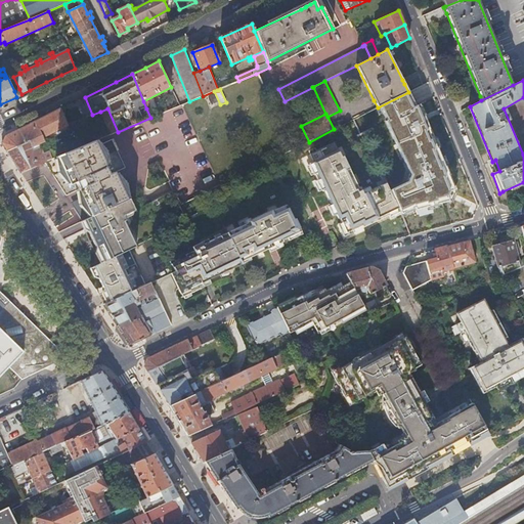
[(408,92),(378,107),(406,172),(402,183),(389,189),(399,210),(403,218),(429,207),(453,200),(453,199),(454,197),(416,107),(411,100),(408,92)]
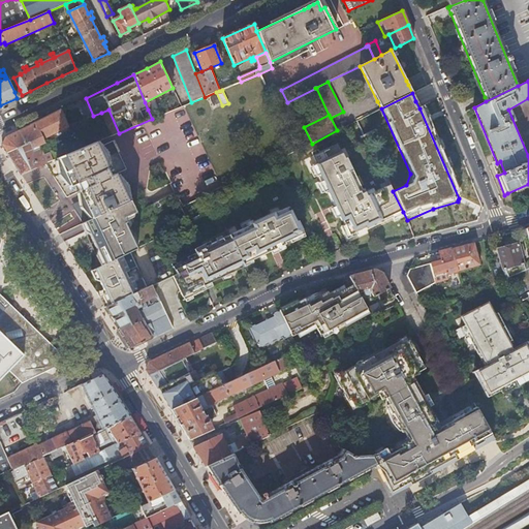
[(148,110),(152,119),(159,116),(155,106),(148,110)]
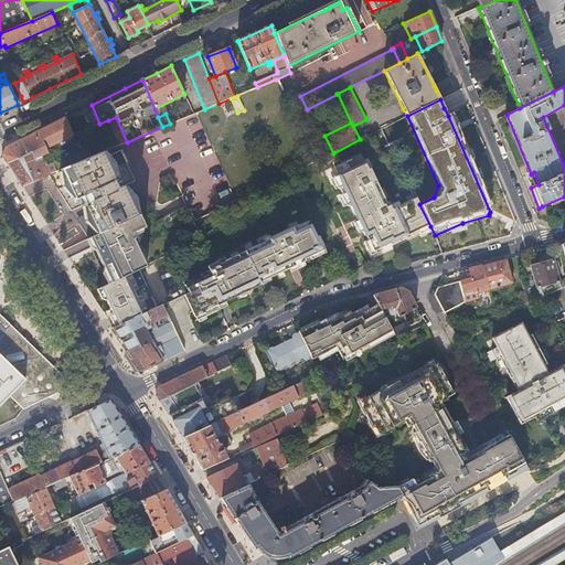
[(32,134),(42,156),(48,152),(45,146),(49,145),(50,147),(73,135),(66,117),(35,132),(32,134)]
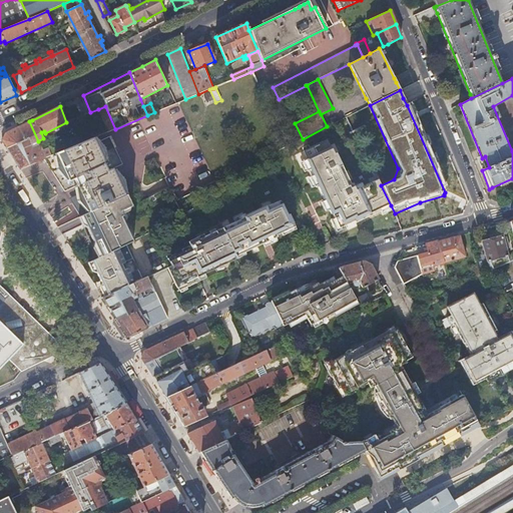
[(98,109),(108,132),(115,129),(105,106),(98,109)]
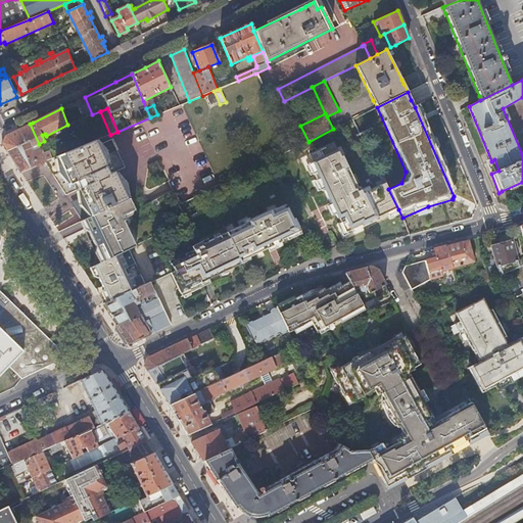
[(43,153),(39,144),(30,124),(6,136),(4,139),(2,142),(18,168),(21,173),(46,162),(48,161),(52,159),(48,151),(43,153)]
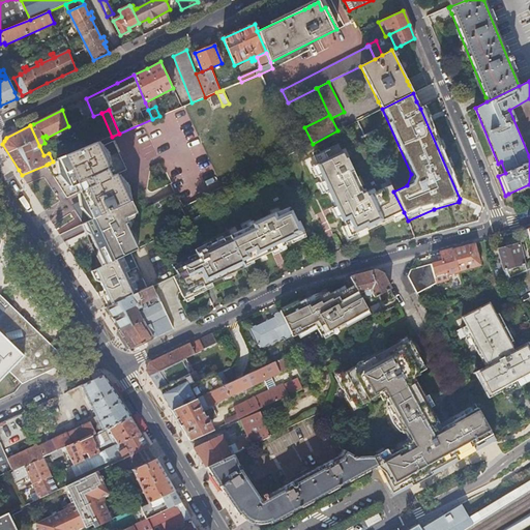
[(49,164),(47,165),(64,192),(67,198),(79,193),(80,195),(86,205),(76,210),(78,213),(84,224),(128,203),(117,178),(116,175),(126,170),(113,141),(101,147),(99,142),(53,162),(49,164)]
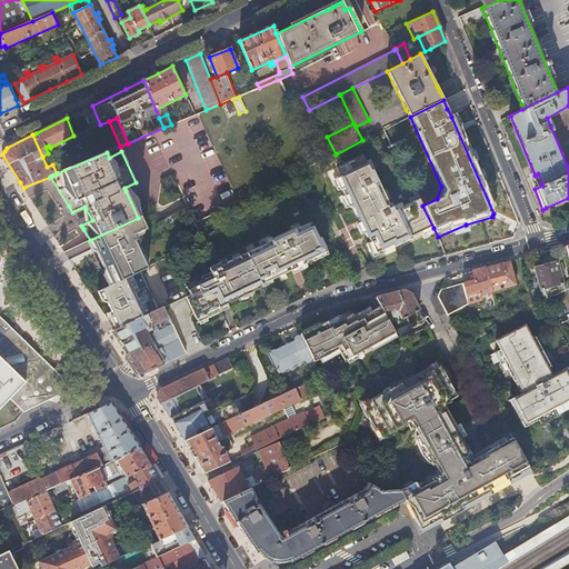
[(422,206),(419,199),(395,209),(391,202),(390,203),(373,168),(371,169),(365,153),(338,166),(341,173),(337,175),(350,203),(351,206),(353,205),(368,236),(369,236),(376,251),(392,243),(393,246),(396,245),(433,228),(422,206)]
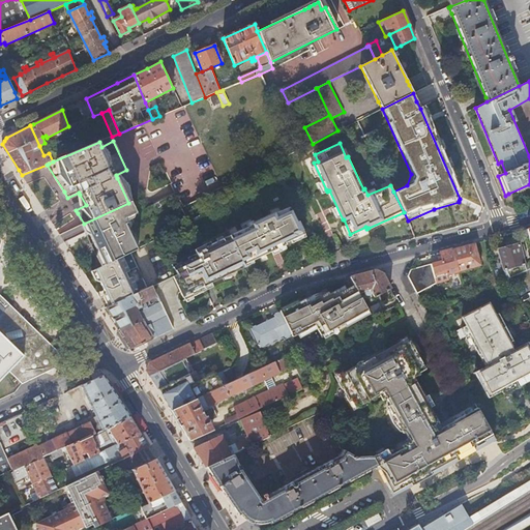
[(91,235),(99,249),(98,256),(104,266),(109,263),(130,253),(139,248),(124,218),(136,212),(130,202),(128,203),(84,224),(82,225),(84,229),(86,233),(91,235)]
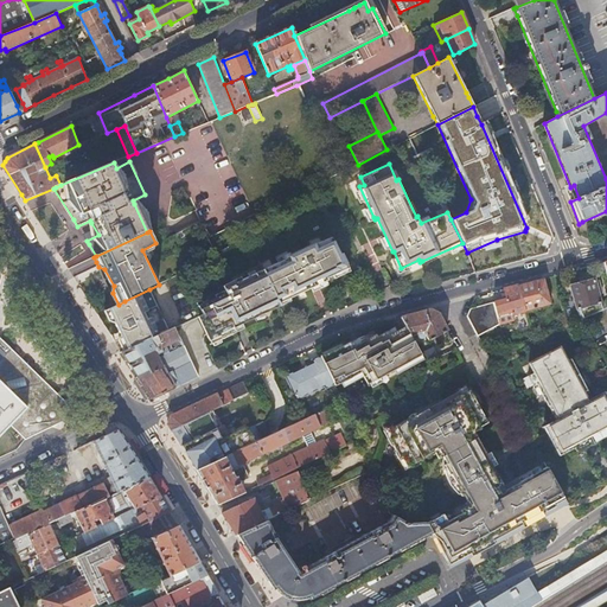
[(285,260),(262,270),(263,272),(278,302),(293,294),(294,296),(311,288),(308,283),(314,281),(315,283),(339,273),(338,269),(346,266),(340,254),(338,255),(331,238),(313,246),(313,244),(285,259),(285,260)]
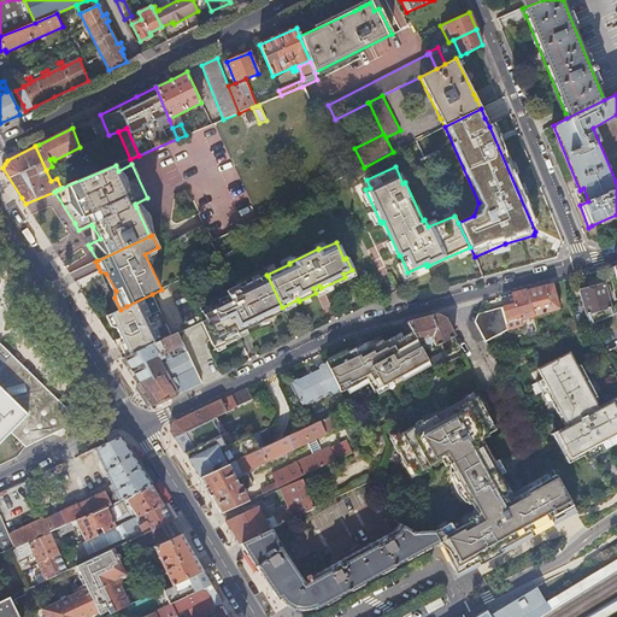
[(268,276),(266,275),(238,289),(236,287),(224,293),(228,299),(201,311),(207,321),(203,323),(215,348),(233,340),(228,331),(235,328),(238,333),(285,311),(282,307),(268,276)]
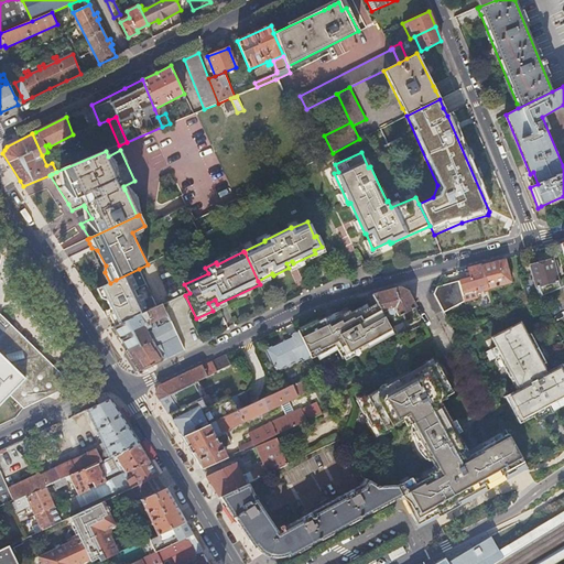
[(505,259),(481,266),(488,289),(511,282),(505,259)]
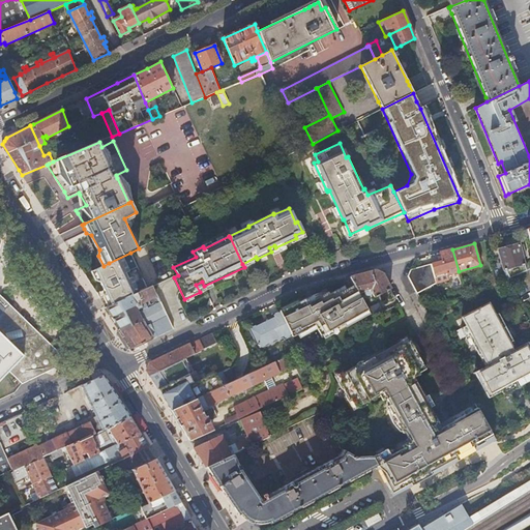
[(504,270),(507,280),(517,275),(514,267),(524,265),(519,244),(498,249),(504,270)]
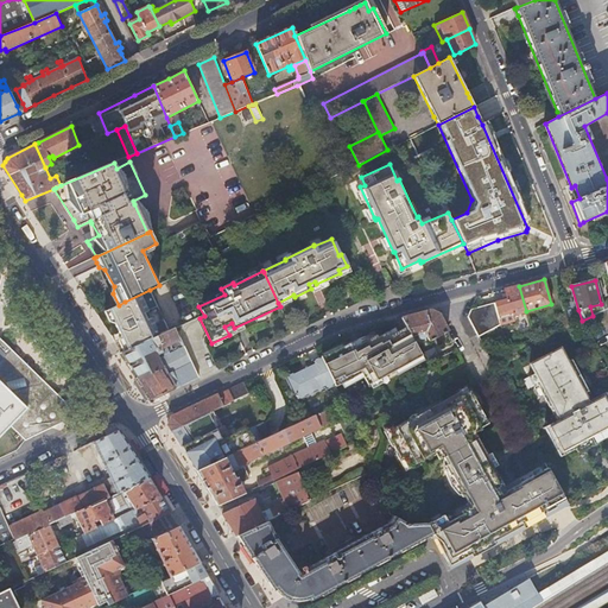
[(519,286),(505,290),(507,299),(512,316),(526,311),(519,286)]
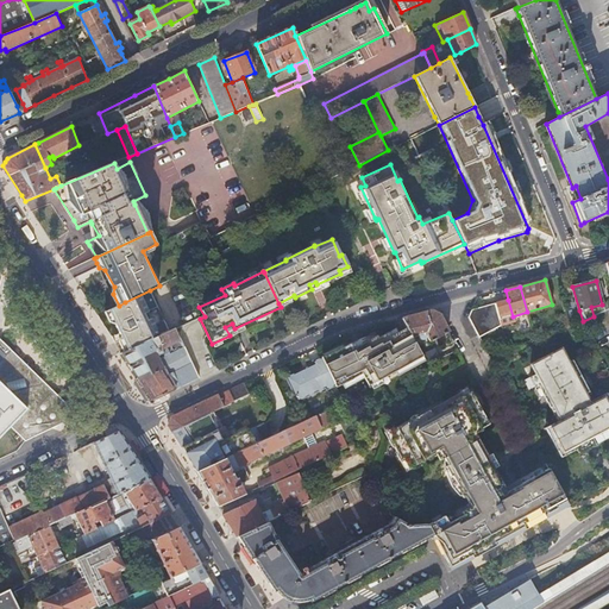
[(119,306),(110,311),(120,334),(124,343),(127,351),(169,332),(150,290),(125,302),(119,306)]
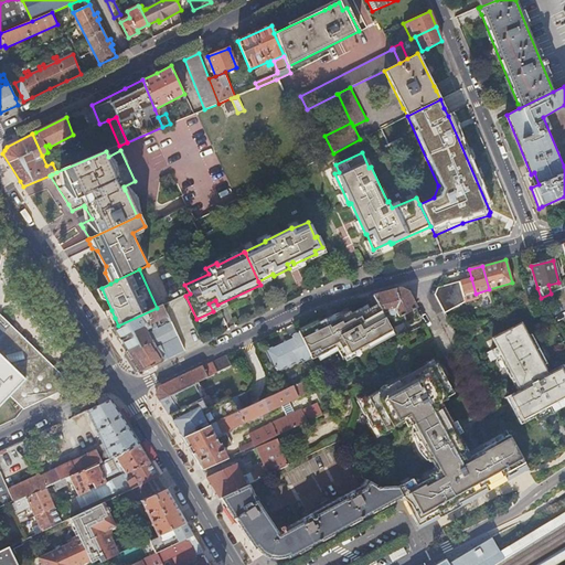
[(158,276),(147,280),(152,298),(163,294),(158,276)]
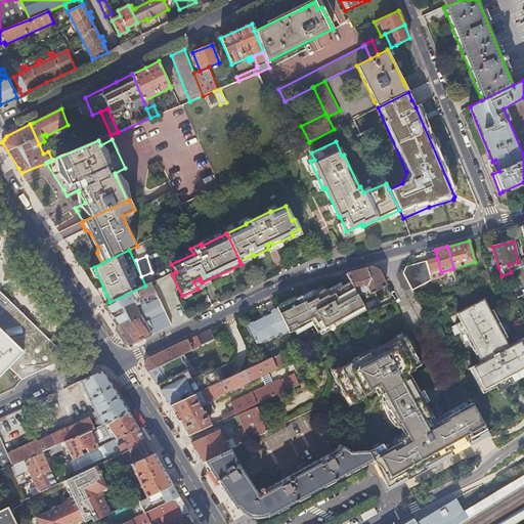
[(437,258),(426,261),(431,281),(442,277),(441,272),(437,258)]
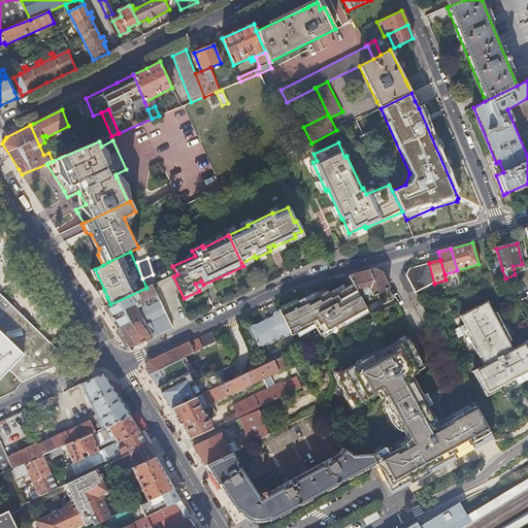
[(417,292),(434,284),(429,263),(408,268),(407,275),(417,292)]
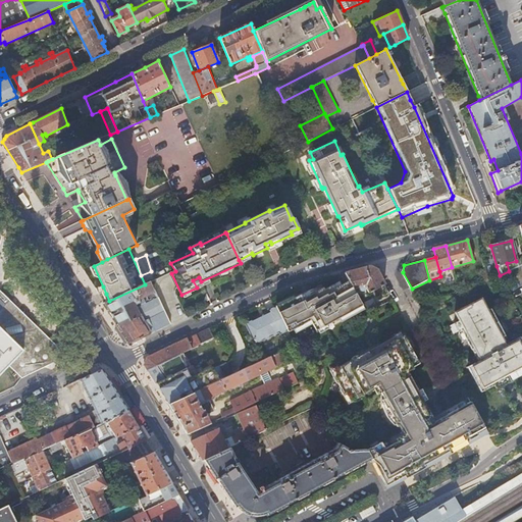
[(376,269),(370,266),(357,270),(345,273),(349,280),(353,290),(357,288),(358,289),(360,292),(362,292),(364,292),(365,291),(366,289),(367,289),(369,293),(384,284),(376,269)]
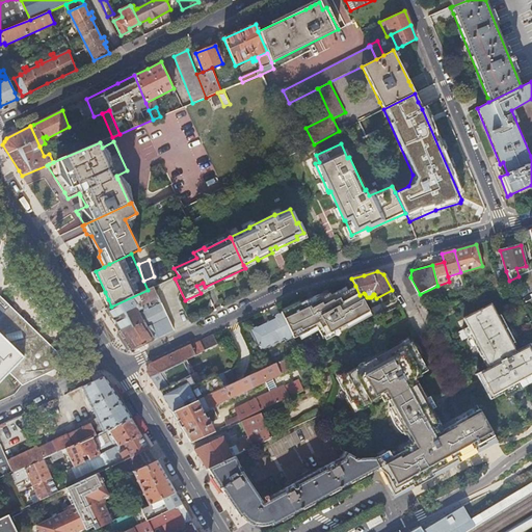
[(491,289),(498,286),(495,274),(487,276),(491,289)]
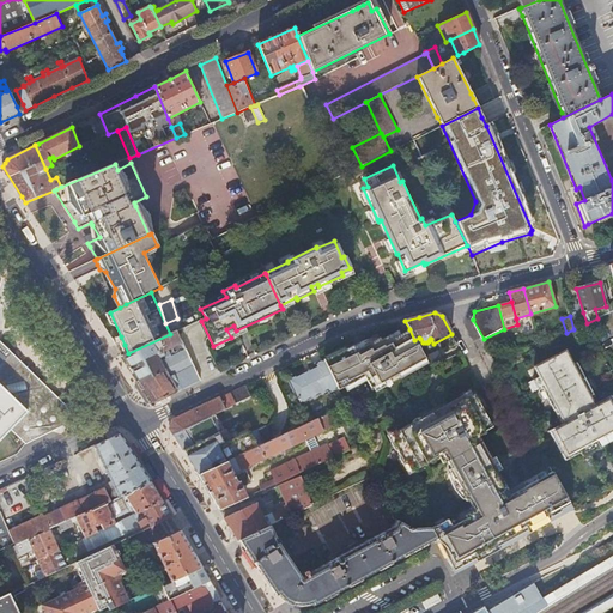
[(238,334),(236,331),(234,326),(226,329),(231,338),(238,334)]
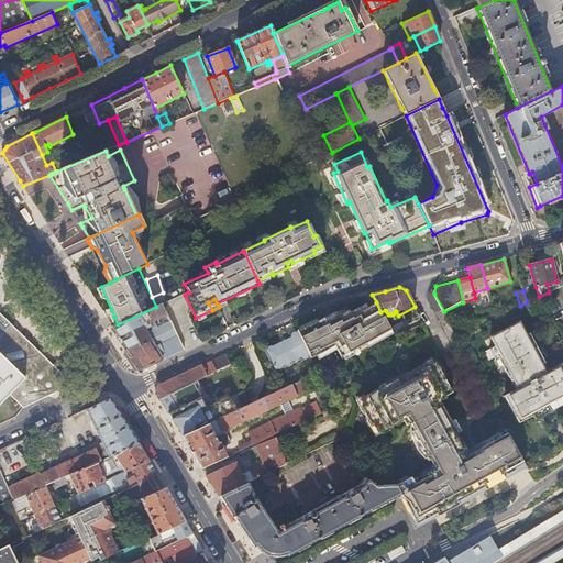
[(298,330),(309,354),(318,350),(320,353),(334,345),(340,356),(389,330),(389,329),(381,312),(376,302),(361,311),(359,307),(350,312),(349,310),(330,320),(327,321),(324,317),(298,330)]
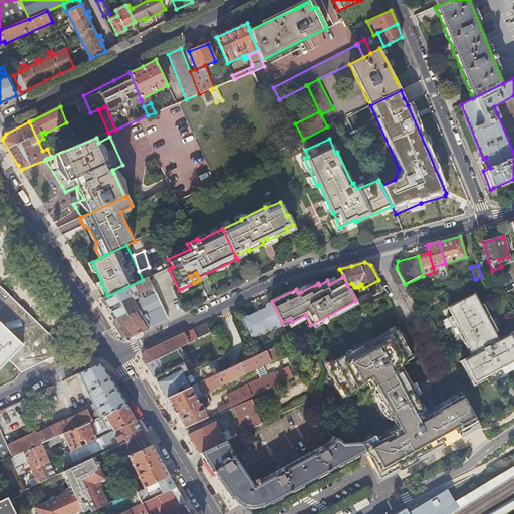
[(107,296),(103,298),(105,302),(112,313),(117,320),(138,310),(133,300),(135,297),(152,288),(148,278),(143,280),(107,296)]
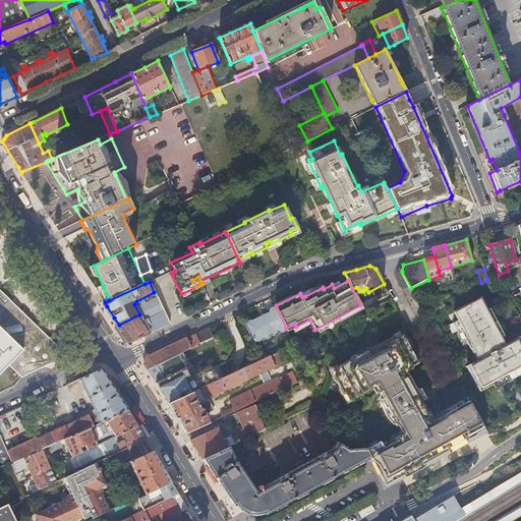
[(0,342),(15,357),(9,364),(22,377),(50,363),(53,350),(48,344),(33,330),(8,334),(5,332),(2,328),(4,326),(16,323),(19,316),(16,313),(2,300),(0,297),(0,342)]
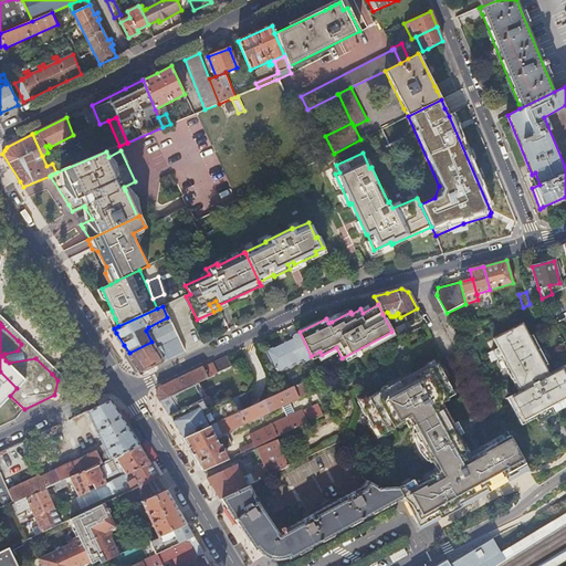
[(404,324),(391,331),(391,332),(396,339),(408,333),(404,324)]
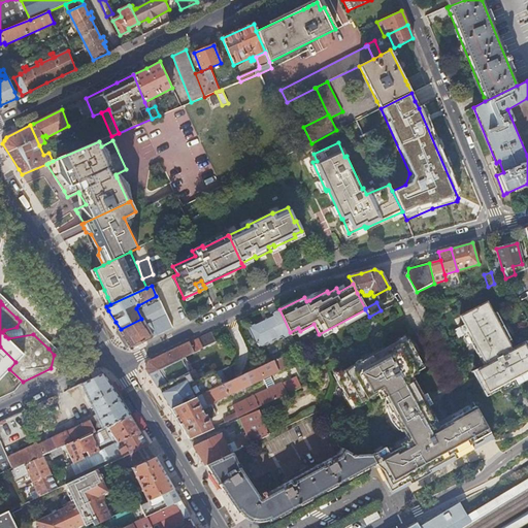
[(473,370),(487,395),(509,384),(507,381),(517,376),(519,378),(527,372),(527,345),(525,340),(512,349),(507,341),(510,339),(496,312),(493,314),(486,302),(461,316),(469,332),(467,333),(477,353),(480,352),(486,363),(473,370)]
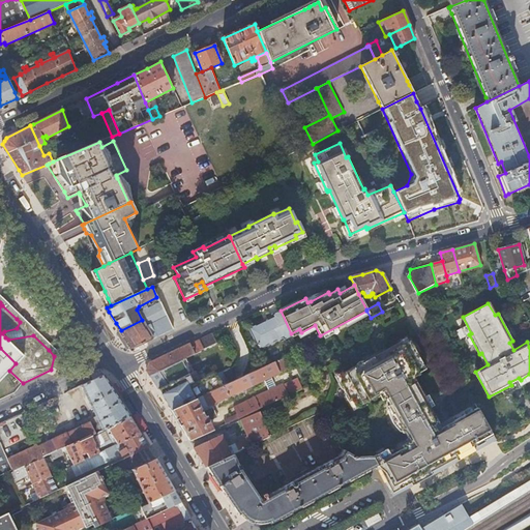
[(153,315),(163,310),(159,304),(150,308),(153,315)]
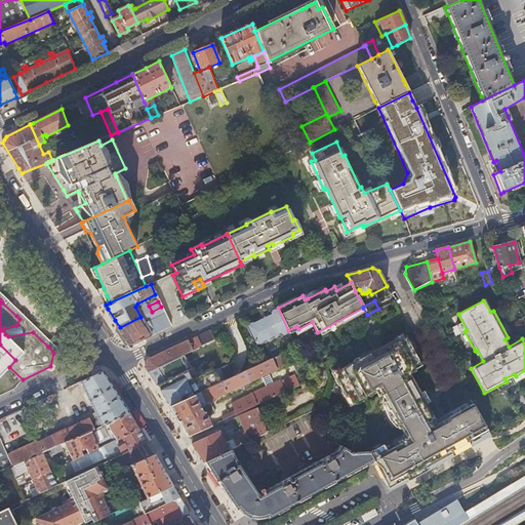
[(140,317),(120,327),(126,336),(131,345),(170,326),(161,307),(152,312),(140,317)]
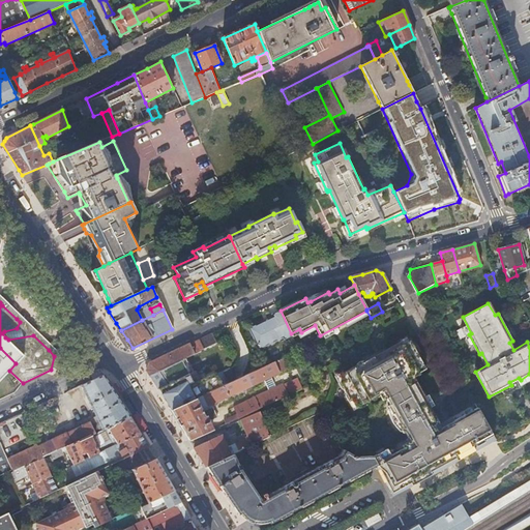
[(291,333),(281,311),(273,315),(273,317),(266,320),(249,328),(259,349),(284,337),(285,340),(292,335),(291,333)]
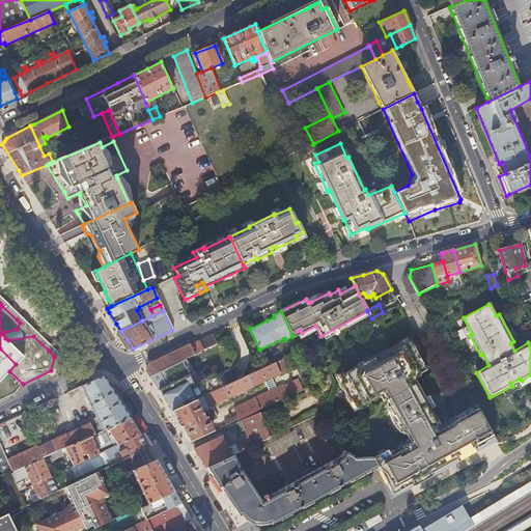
[(218,344),(213,334),(149,364),(148,368),(147,371),(150,378),(166,369),(172,366),(180,362),(218,344)]
